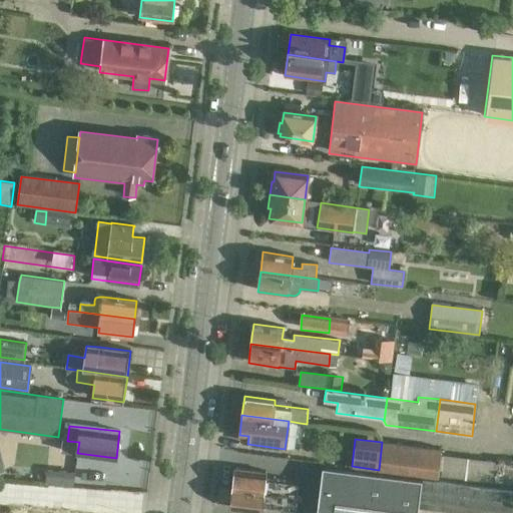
[(442,450),(382,442),(379,470),(438,477),(442,450)]
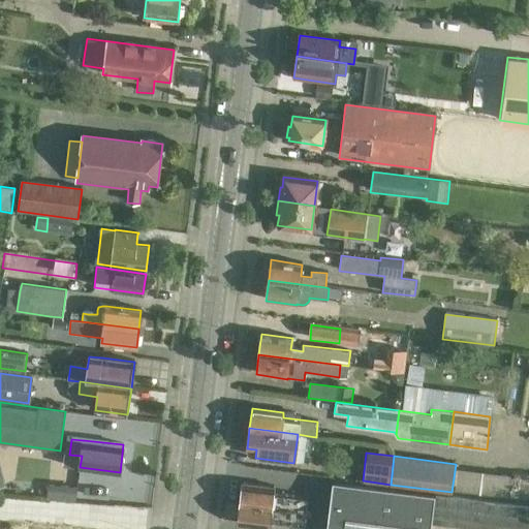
[(507,498),(511,471),(481,468),(478,495),(507,498)]
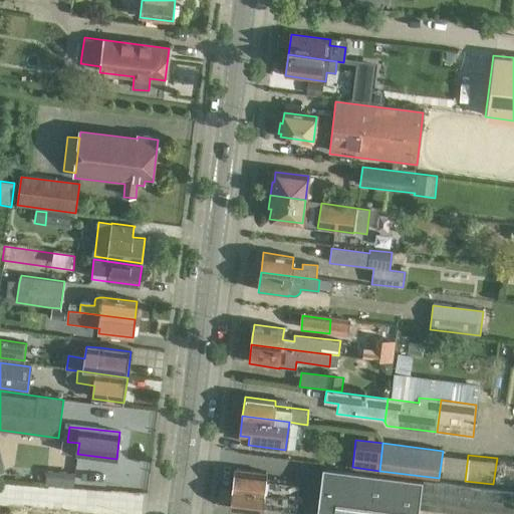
[(419,513),(420,505),(424,479),(323,467),(316,513),(419,513)]
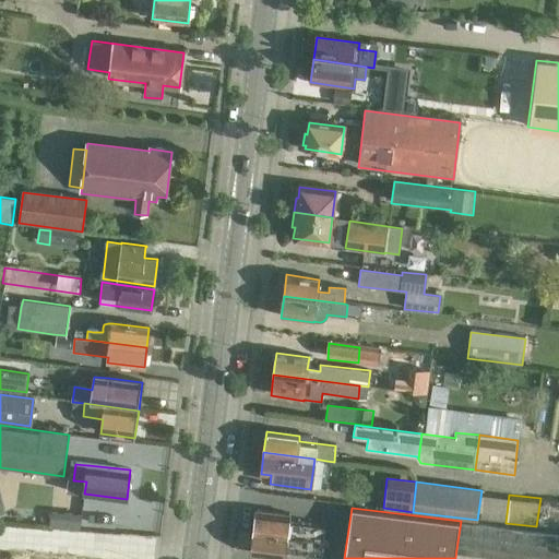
[(253,532),(321,540),(323,526),(288,522),(288,515),(256,510),(253,532)]
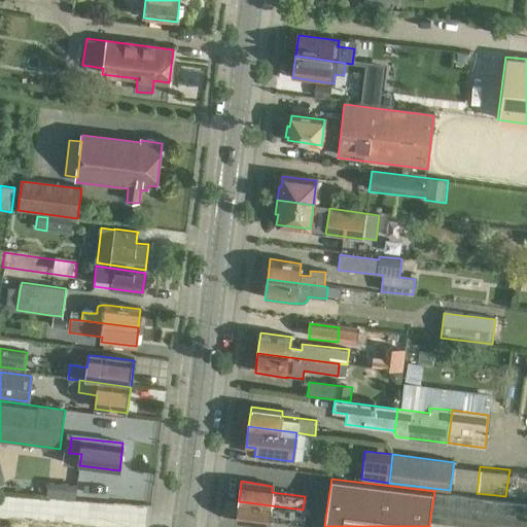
[(526,526),(526,502),(434,491),(430,518),(508,526),(526,526)]
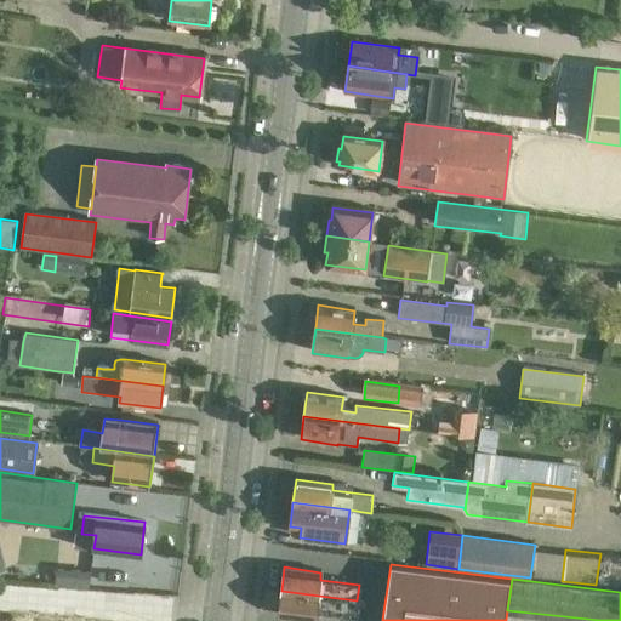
[(357,600),(281,591),(278,615),(314,620),(315,611),(355,616),(357,600)]
